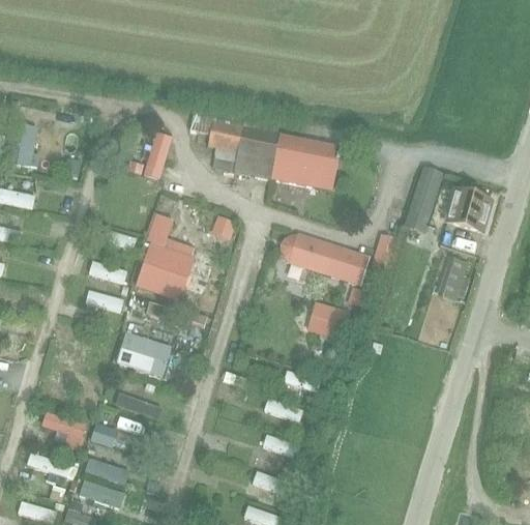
[(195,107),(190,129),(210,134),(208,145),(216,146),(212,166),(235,170),(272,177),(281,134),(243,126),(245,113),(222,108),(215,107),(214,111),(195,107)]
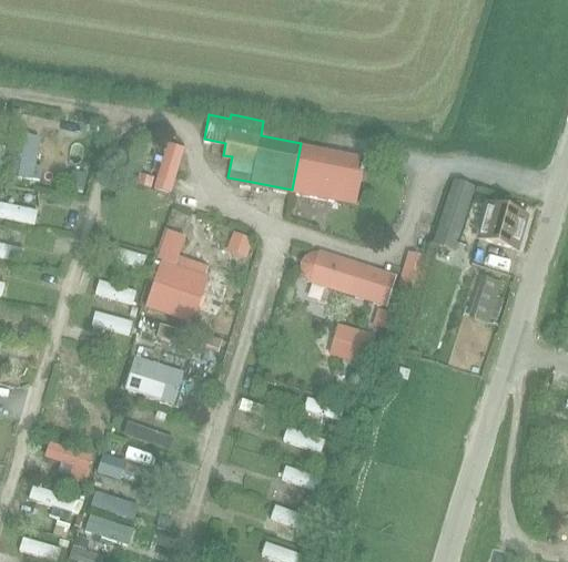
[(307,143),(298,185),(357,196),(365,155),(307,143)]
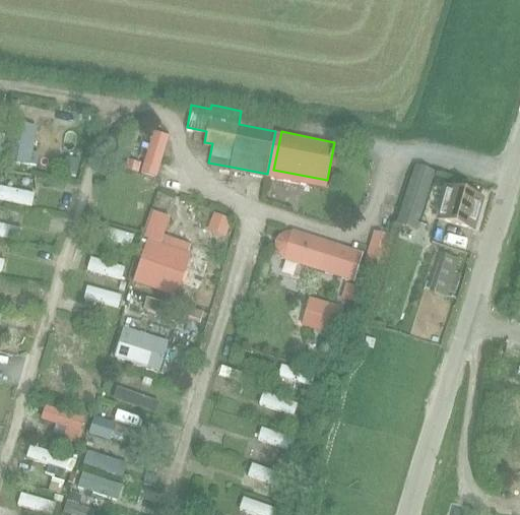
[(416,163),(396,222),(402,224),(412,228),(414,221),(418,223),(430,194),(438,170),(416,163)]
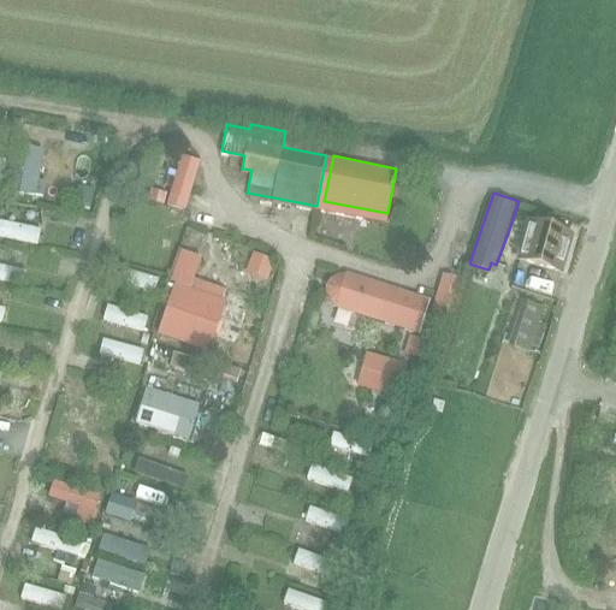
[(526,223),(516,254),(522,255),(561,267),(572,231),(557,226),(558,218),(545,214),(543,219),(539,219),(537,226),(526,223)]
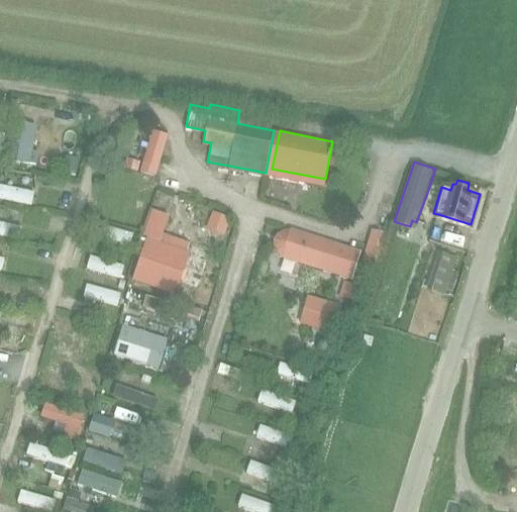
[(169,216),(164,211),(152,211),(143,235),(140,234),(135,249),(141,251),(131,278),(175,294),(190,252),(186,250),(189,242),(163,232),(169,216)]
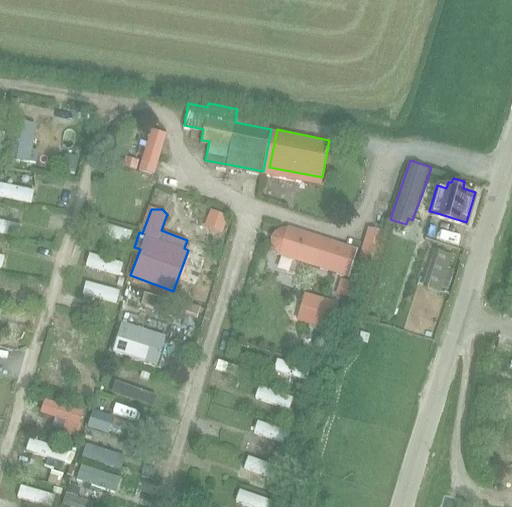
[(275,251),(279,253),(343,273),(351,246),(284,225),(283,225),(274,230),(271,236),(271,242),(275,251)]
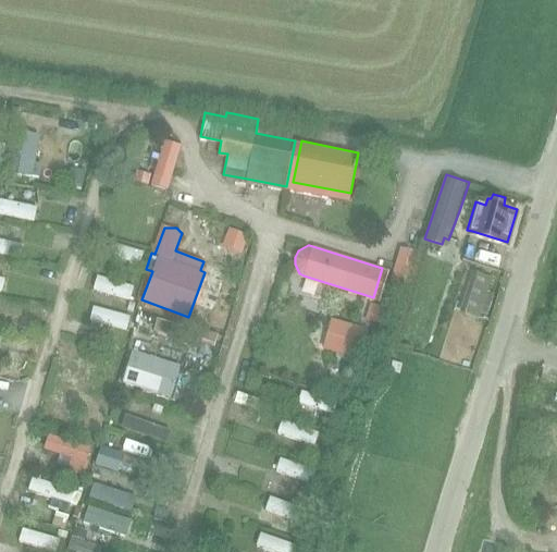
[(415,249),(406,246),(400,245),(397,254),(391,279),(405,283),(415,249)]
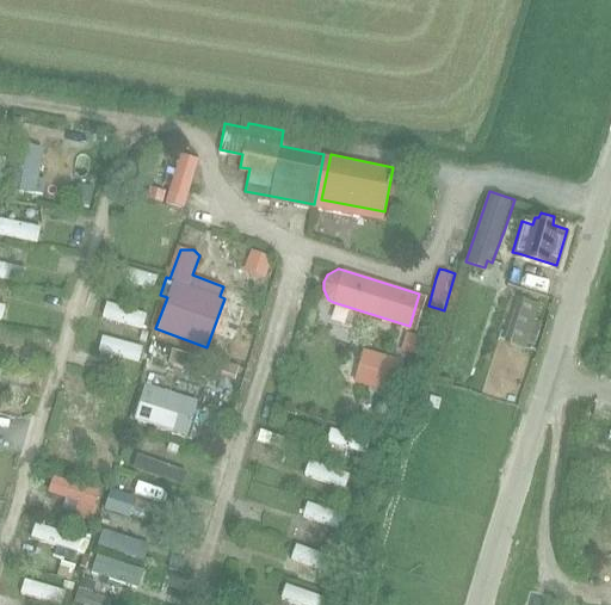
[(519,294),(504,339),(525,345),(528,339),(535,315),(539,301),(519,294)]
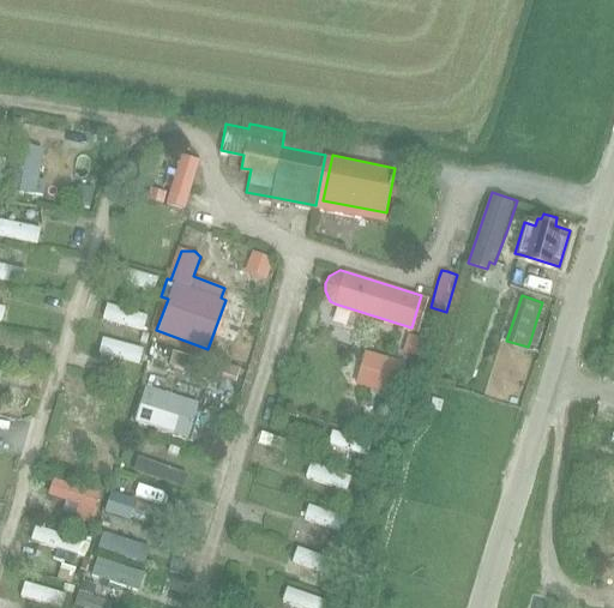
[(366,349),(356,381),(397,393),(407,361),(366,349)]
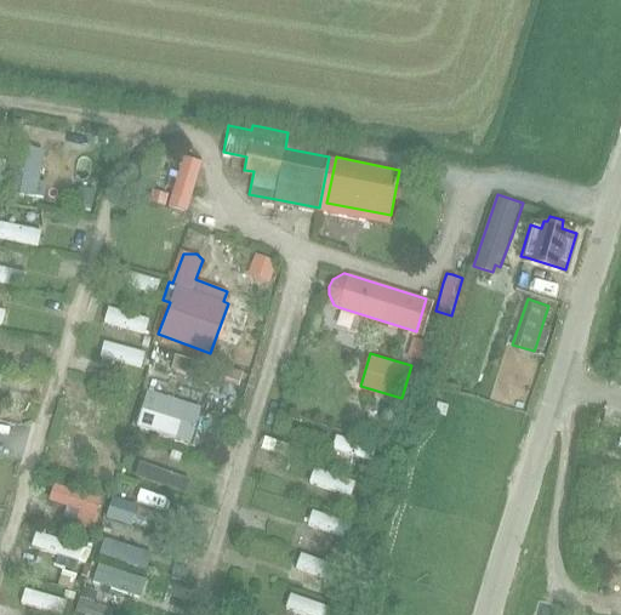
[(147,392),(137,425),(188,440),(199,406),(147,392)]
